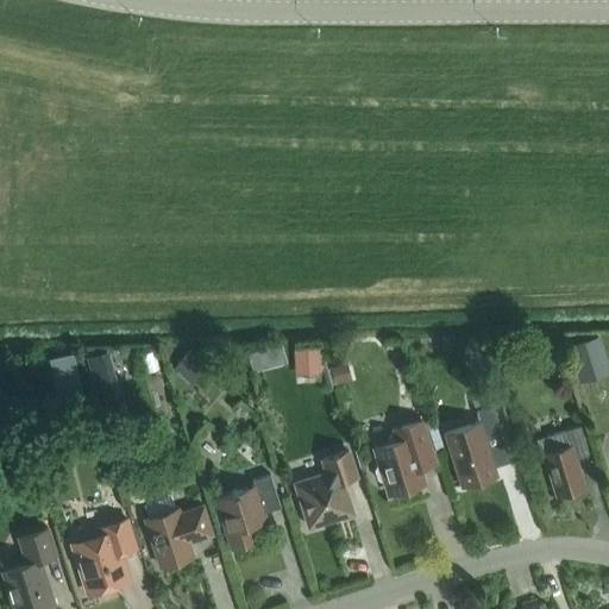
[(306,338),(281,339),(282,370),(307,369),(306,338)]
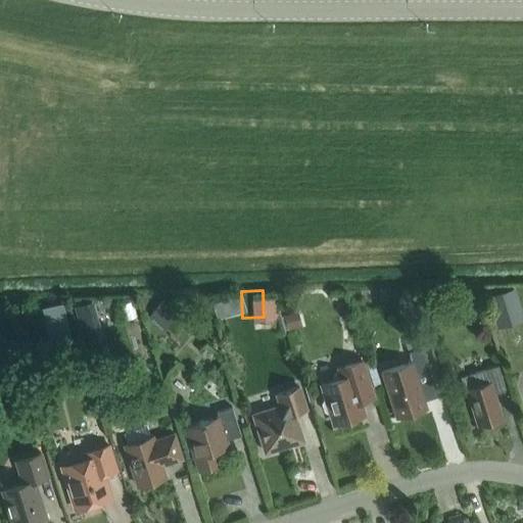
[(522,320),(514,290),(486,299),(495,331),(522,322),(522,320)]
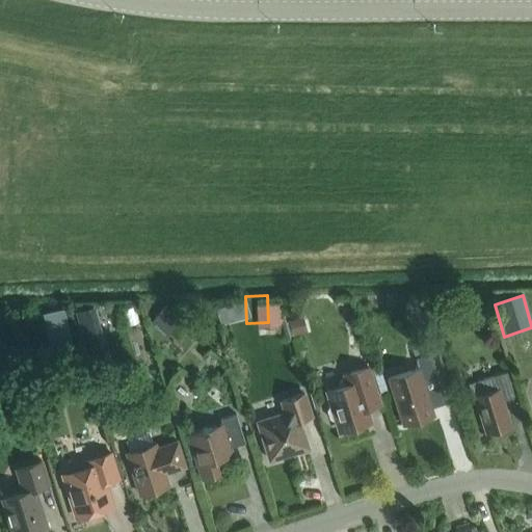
[(531,342),(512,348),(521,376),(531,372),(531,342)]
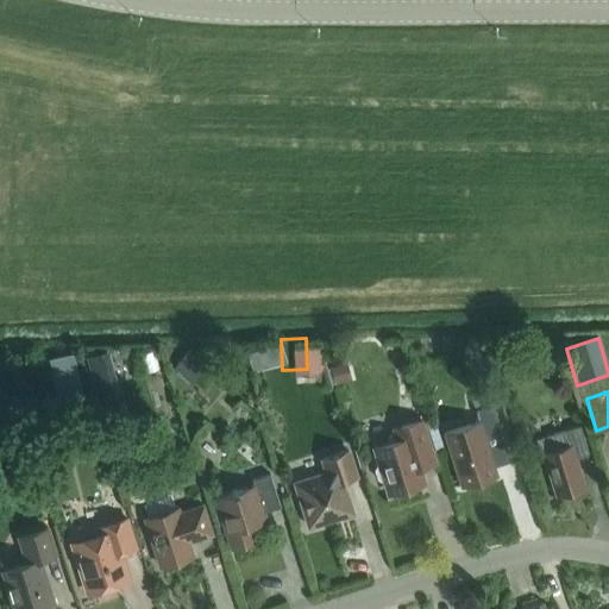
[(496,475),(485,440),(502,434),(493,405),(476,410),(479,422),(444,433),(460,487),(496,475)]
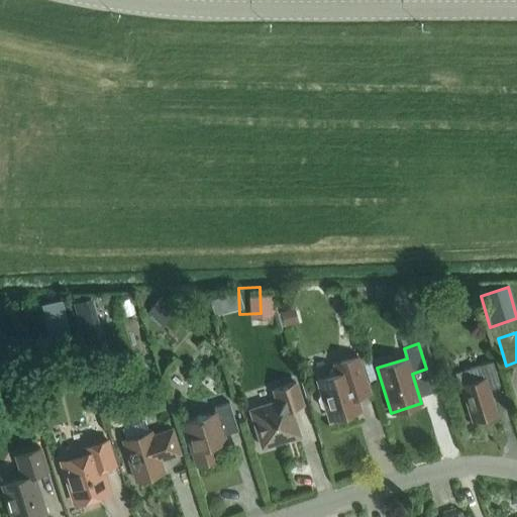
[(324,409),(326,408),(330,419),(359,410),(357,404),(371,400),(357,357),(339,363),(341,367),(330,370),(328,374),(329,377),(318,381),(322,395),(319,396),(317,400),(320,407),(324,409)]
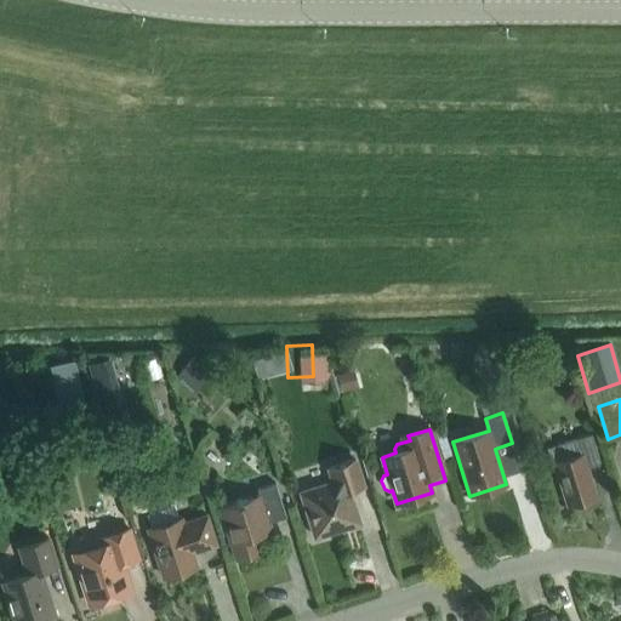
[(586,467),(600,462),(591,434),(546,448),(548,459),(553,461),(568,506),(596,497),(586,467)]
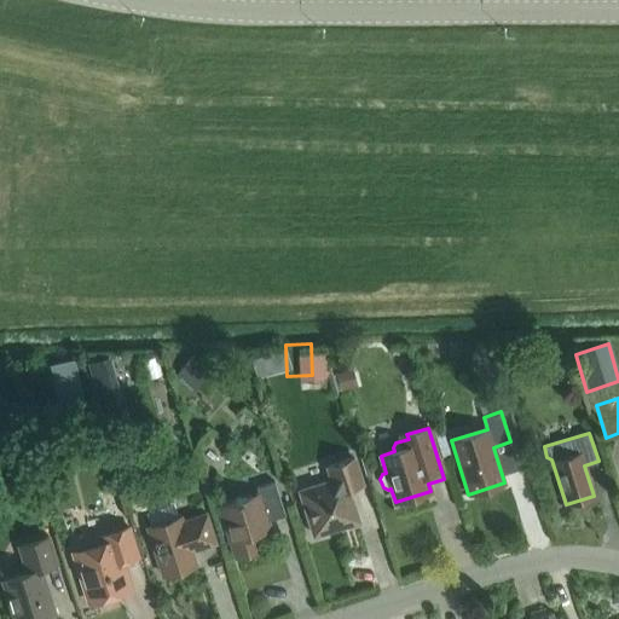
[(300,492),(313,536),(357,521),(347,490),(362,485),(353,458),(328,467),(331,481),(300,492)]
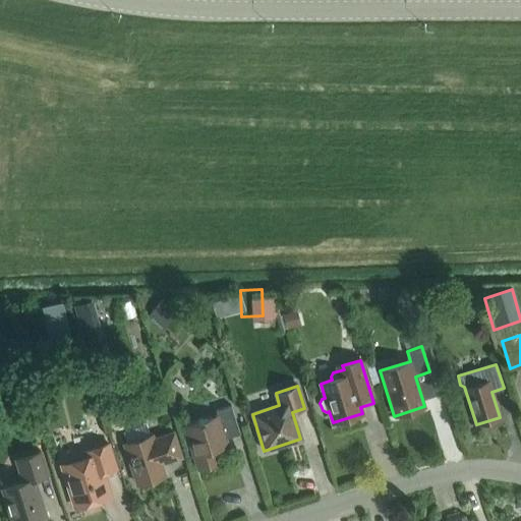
[(197,469),(220,462),(216,449),(227,445),(225,439),(239,435),(231,406),(215,411),(217,416),(203,420),(203,418),(197,420),(198,422),(183,426),(197,469)]
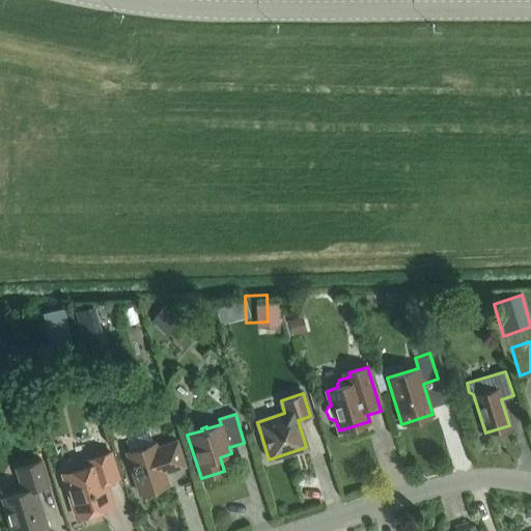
[(139,494),(168,484),(164,473),(185,466),(176,441),(156,447),(155,444),(126,453),(139,494)]
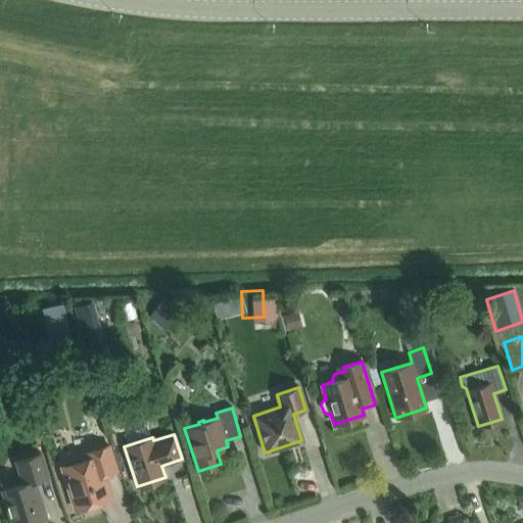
[(61,467),(75,510),(81,508),(86,511),(102,506),(104,501),(110,498),(103,475),(116,471),(108,445),(85,454),(87,459),(61,467)]
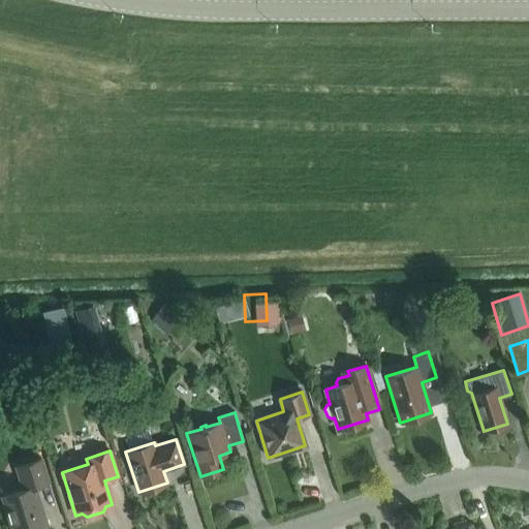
[(2,496),(12,528),(33,528),(45,525),(34,487),(48,483),(40,459),(16,466),(21,486),(19,491),(2,496)]
